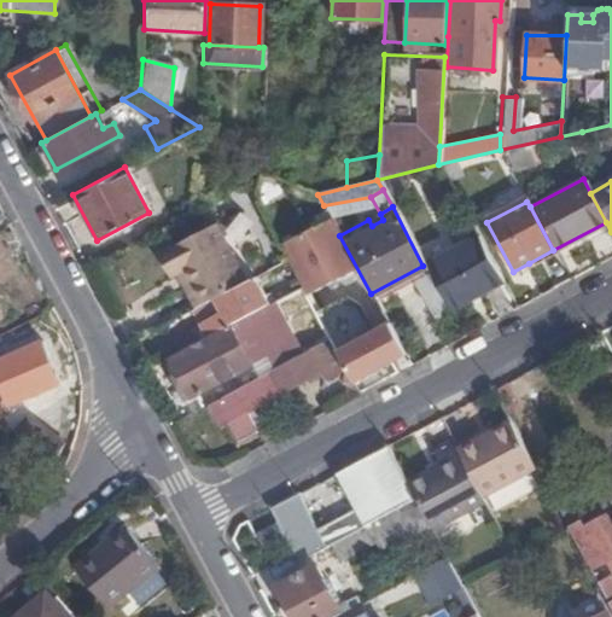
[(307,228),(277,244),(298,286),(327,341),(343,371),(355,395),(404,370),(322,214),(304,223),(307,228)]
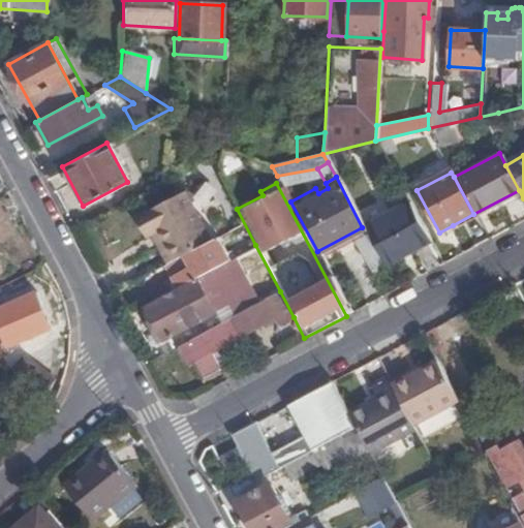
[(156,229),(172,259),(206,241),(181,192),(139,214),(149,234),(156,229)]
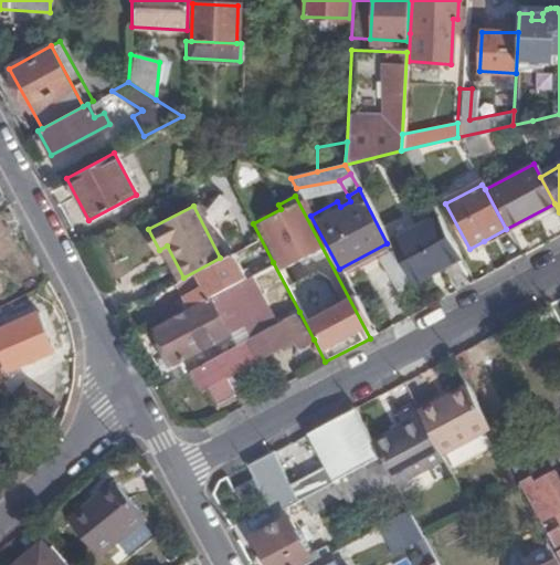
[(410,285),(458,259),(436,217),(387,243),(410,285)]
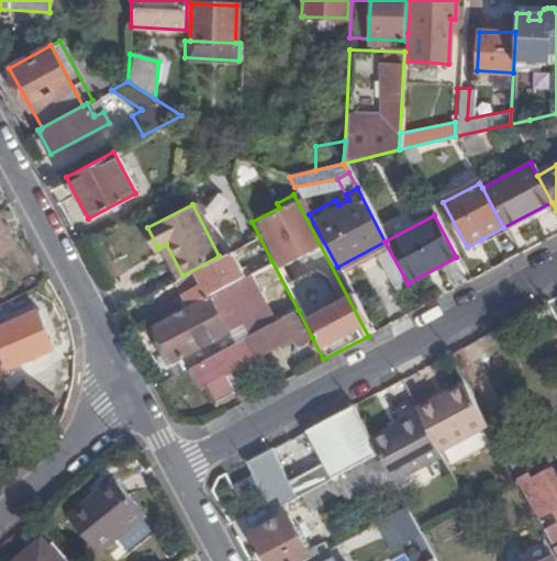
[(503,227),(481,239),(485,245),(507,233),(503,227)]
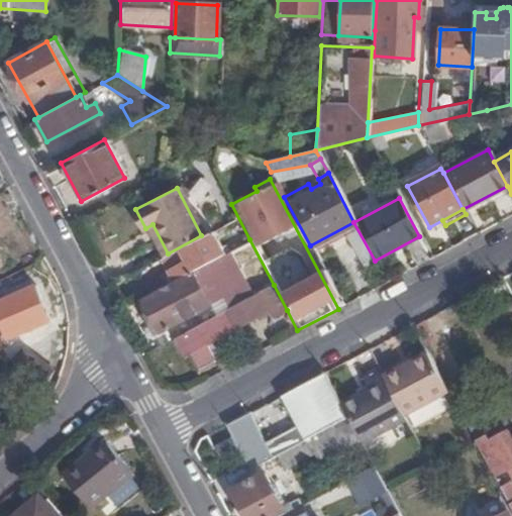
[(168,253),(160,258),(172,281),(191,271),(222,253),(211,231),(201,235),(168,253)]
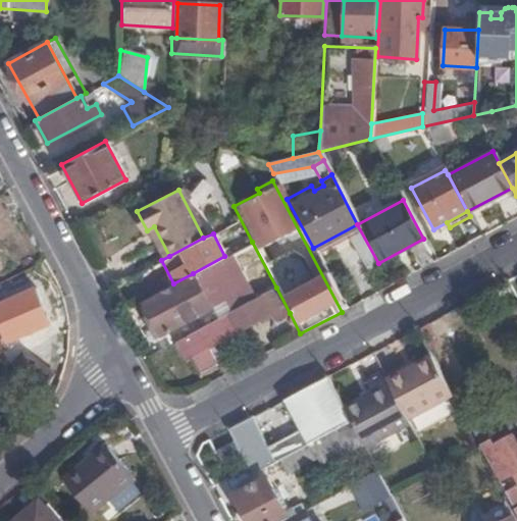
[(219,304),(224,314),(276,288),(252,242),(224,256),(193,273),(173,283),(140,301),(158,336),(171,328),(219,304)]
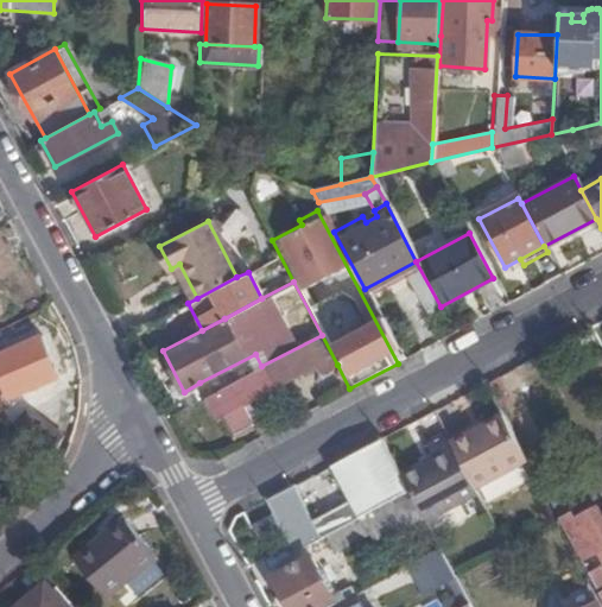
[(36,333),(0,349),(0,398),(54,375),(36,333)]
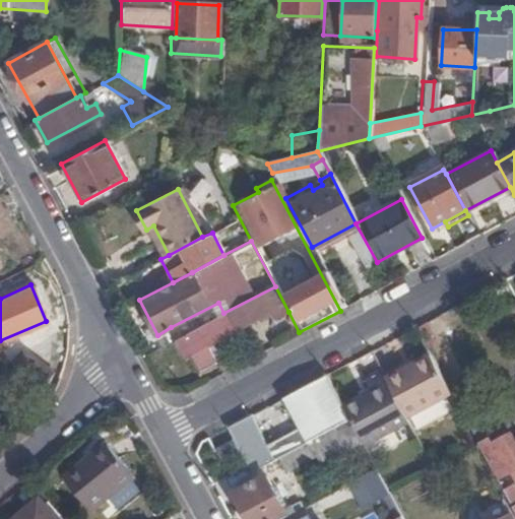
[(273,320),(288,312),(275,286),(223,313),(202,324),(212,343),(270,313),(273,320)]
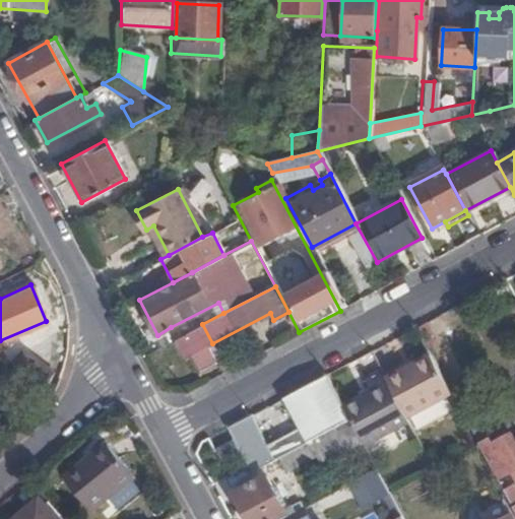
[(171,327),(177,338),(202,324),(223,313),(218,303),(171,327)]
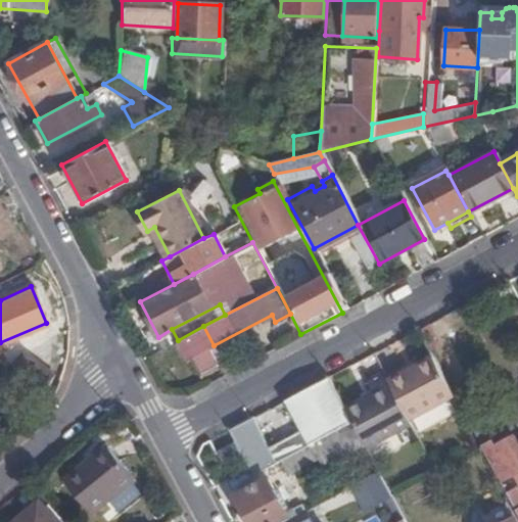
[(206,348),(214,345),(203,326),(178,340),(173,342),(183,362),(191,358),(199,375),(216,366),(206,348)]
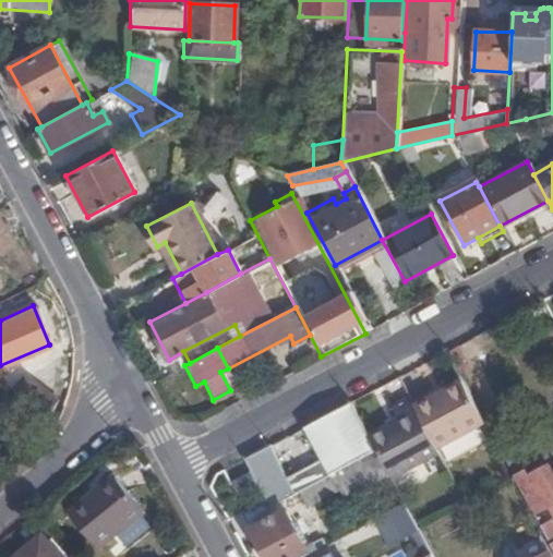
[(17,377),(9,388),(34,409),(43,397),(17,377)]
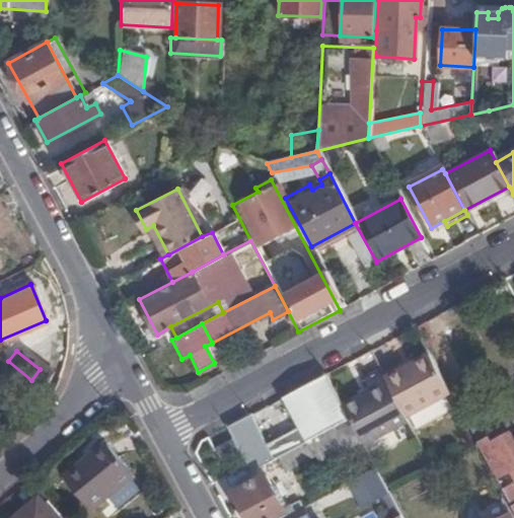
[(399,415),(446,391),(427,355),(381,379),(384,383),(399,415)]
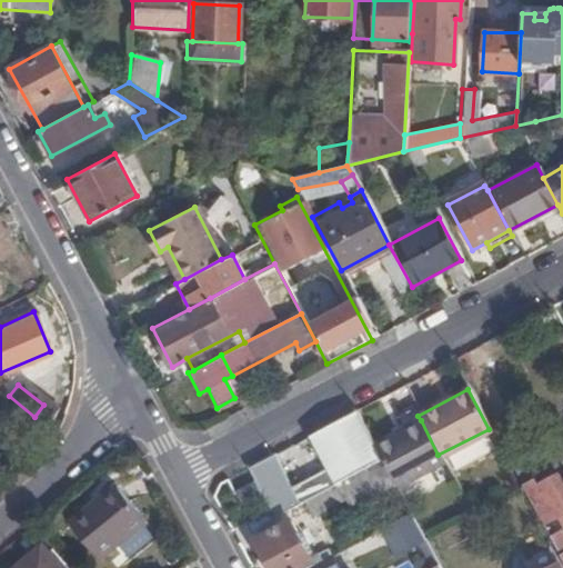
[(395,409),(405,428),(421,420),(418,416),(410,401),(395,409)]
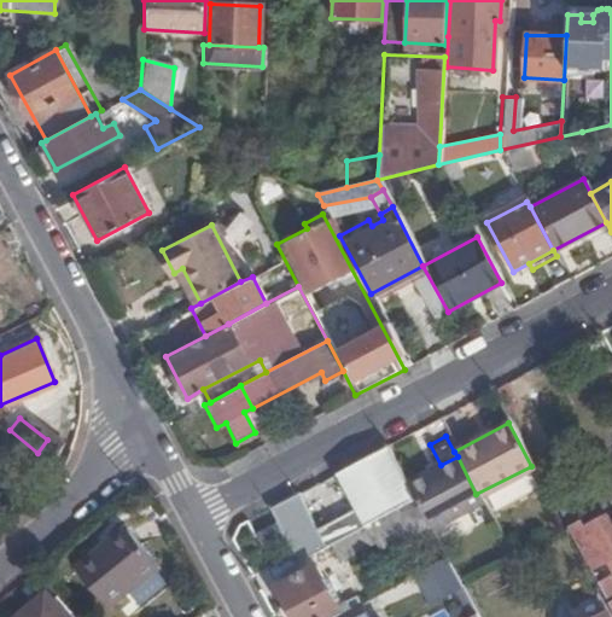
[(316,529),(297,494),(267,510),(273,522),(279,534),(290,552),(295,563),(326,546),(411,501),(403,485),(384,448),(336,473),(354,508),(316,529)]
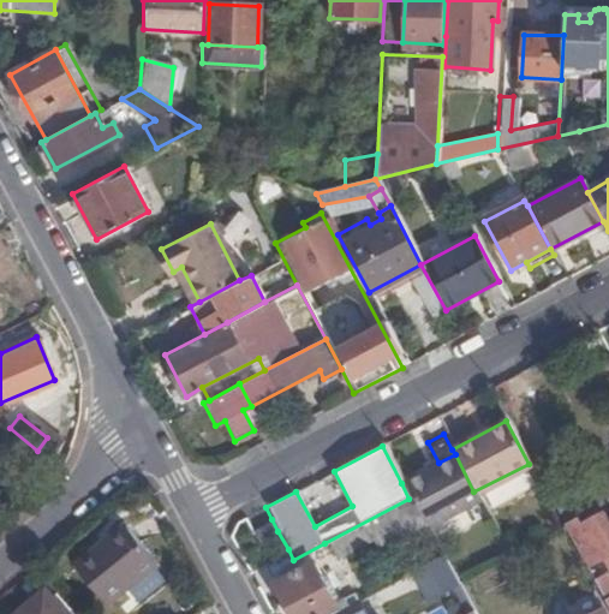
[(439,463),(401,483),(409,499),(423,524),(424,525),(477,498),(473,492),(455,454),(439,463)]
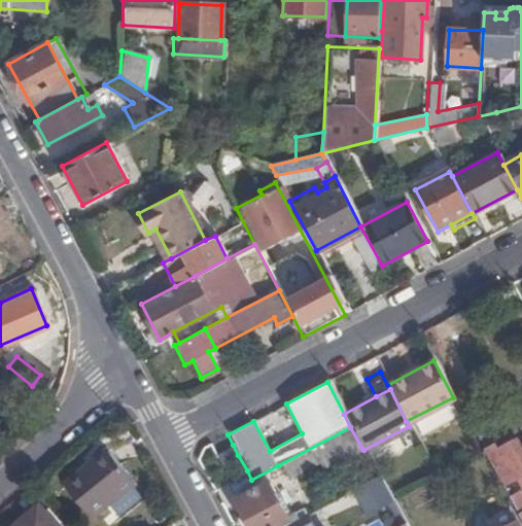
[(489,421),(472,430),(482,450),(492,445),(499,441),(489,421)]
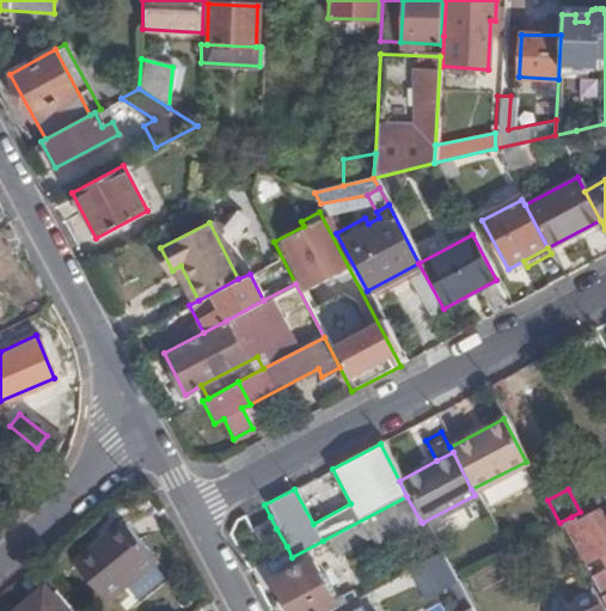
[(405,530),(421,521),(406,496),(323,541),(331,556),(366,537),(372,548),(405,530)]
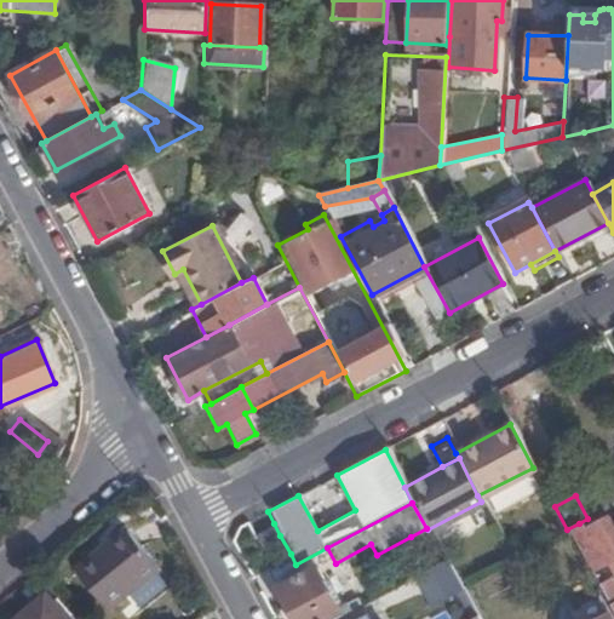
[(584,531),(579,523),(567,529),(577,549),(583,546),(595,567),(606,561),(612,571),(613,569),(613,528),(612,531),(606,519),(584,531)]
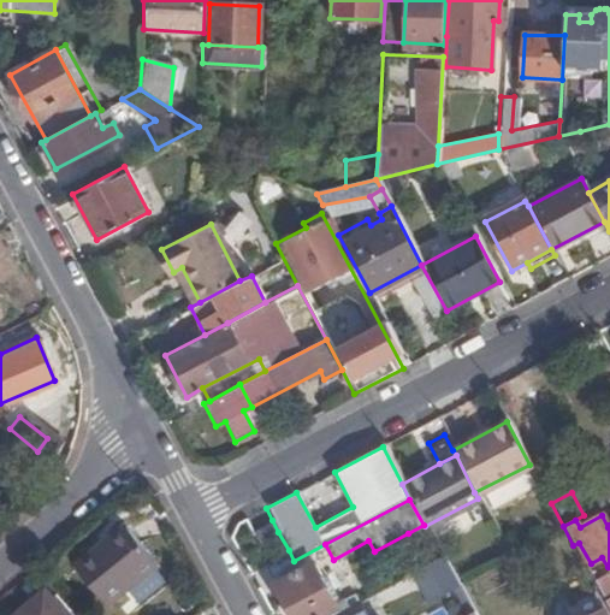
[(272,520),(250,531),(258,543),(278,532),(272,520)]
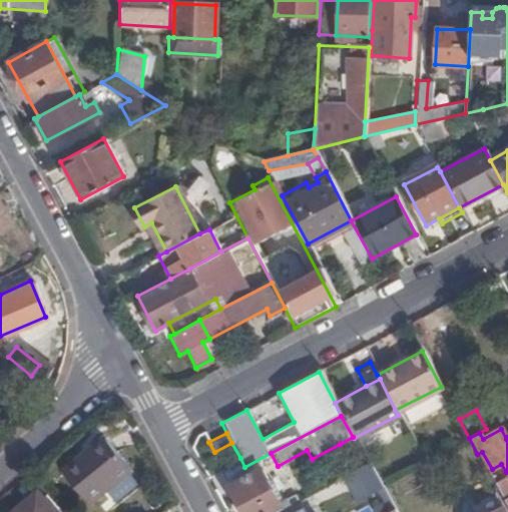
[(98,435),(76,454),(80,457),(102,439),(98,435)]
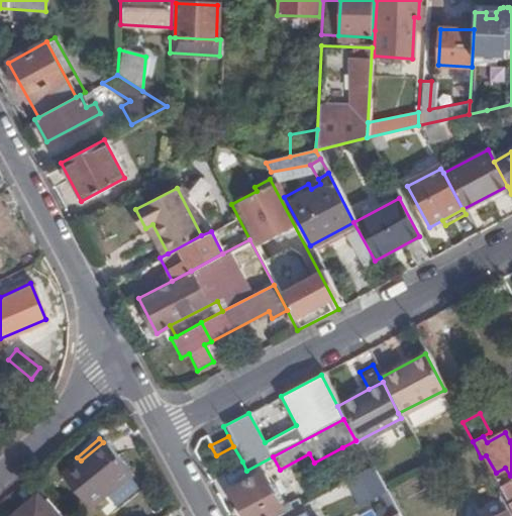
[(342,447),(356,473),(370,466),(356,441),(355,440),(342,447)]
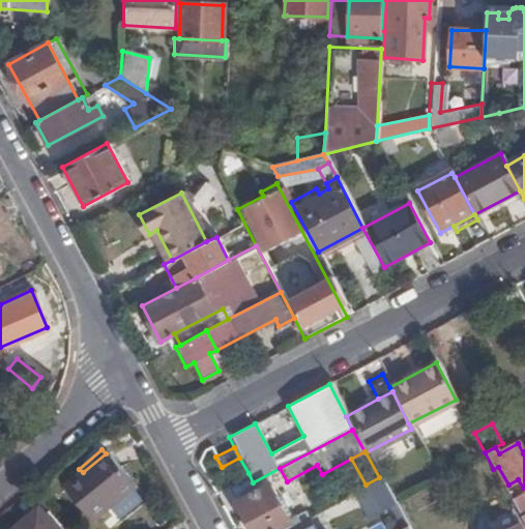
[(79,469),(60,486),(90,520),(107,505),(117,517),(140,497),(130,486),(132,483),(106,453),(83,472),(79,469)]
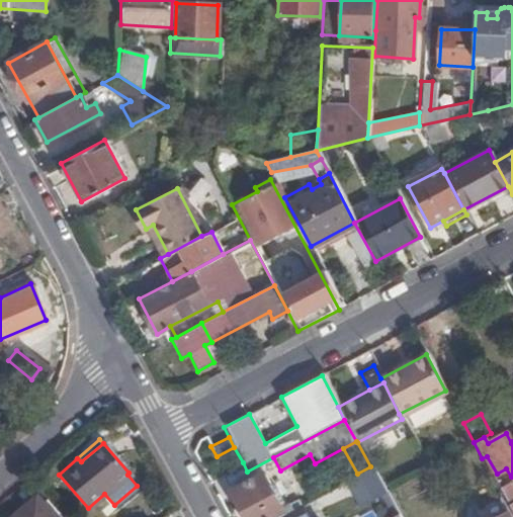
[(335,486),(351,516),(391,516),(397,514),(383,490),(370,466),(357,474),(335,486)]
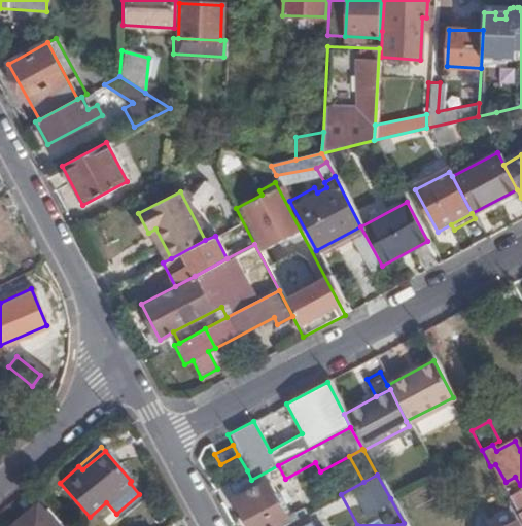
[(234,499),(247,525),(282,525),(307,513),(303,504),(283,514),(266,482),(234,499)]
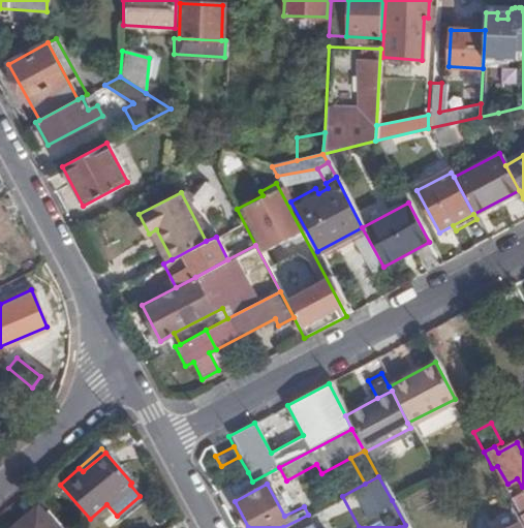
[(55,527),(37,506),(11,527),(55,527)]
